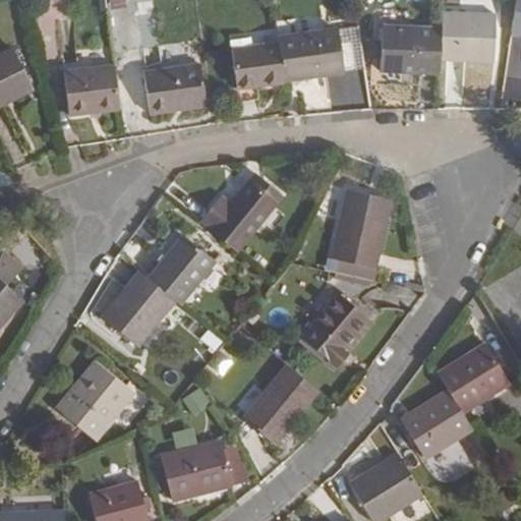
[(107,0),(109,8),(127,5),(126,0),(107,0)]
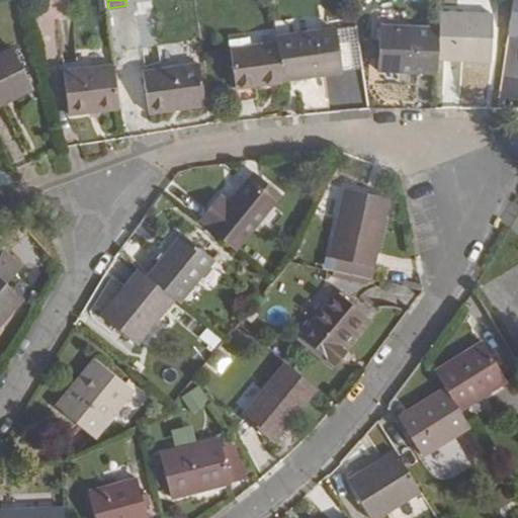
[(517,0),(512,0),(507,34),(517,35),(517,0)]
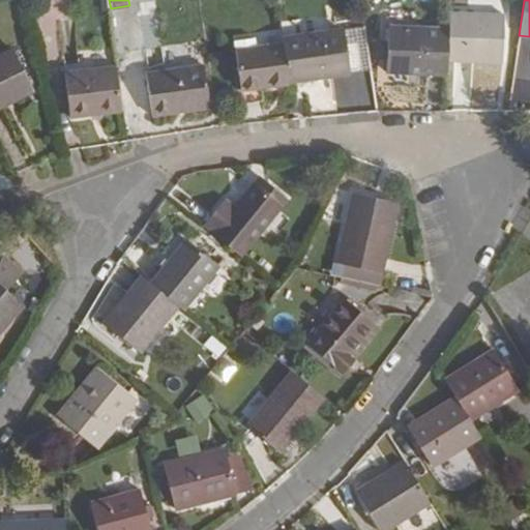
[(504,15),(449,12),(448,28),(447,61),(502,64),(504,15)]
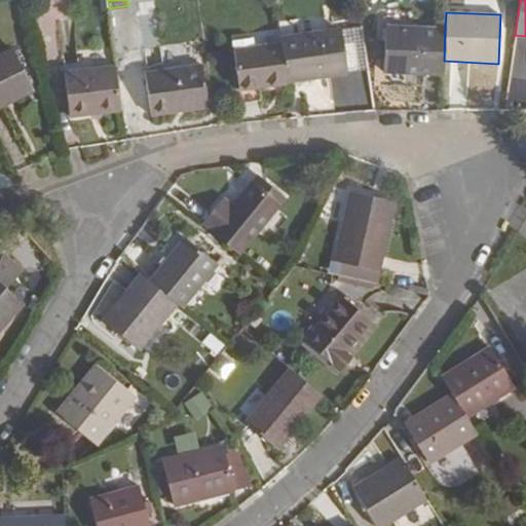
[(444,61),(445,28),(385,26),(383,73),(443,75),(444,61)]
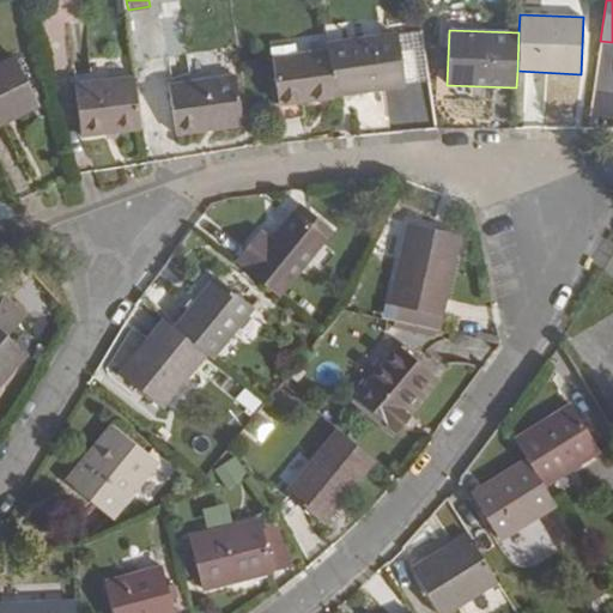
[(398,32),(326,43),(327,52),(332,92),(369,87),(369,91),(405,86),(398,32)]
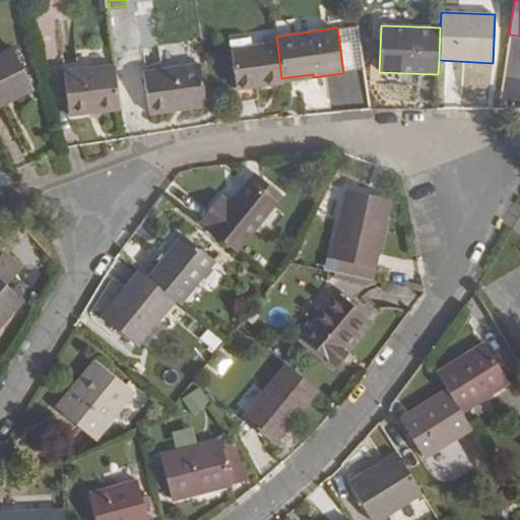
[(277,44),(230,50),(236,88),(282,82),(281,78),(277,44)]
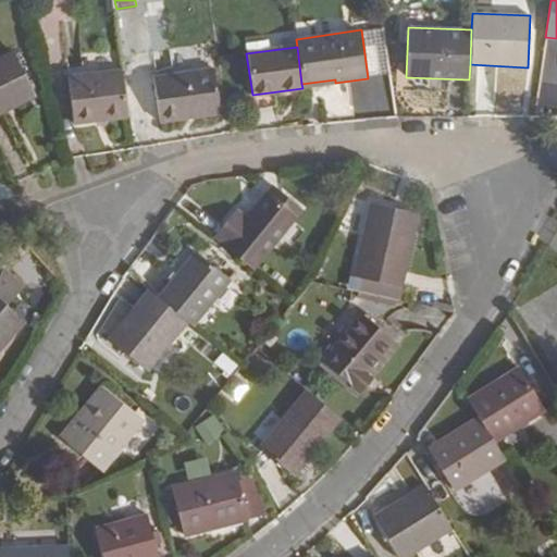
[(13,51),(0,58),(0,113),(36,96),(13,51)]
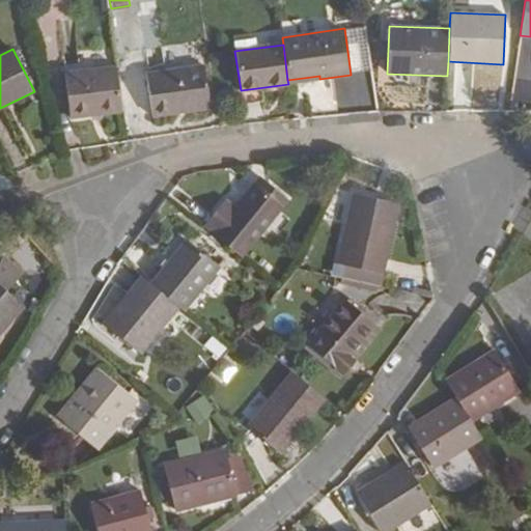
[(115,65),(63,72),(71,119),(122,113),(115,65)]
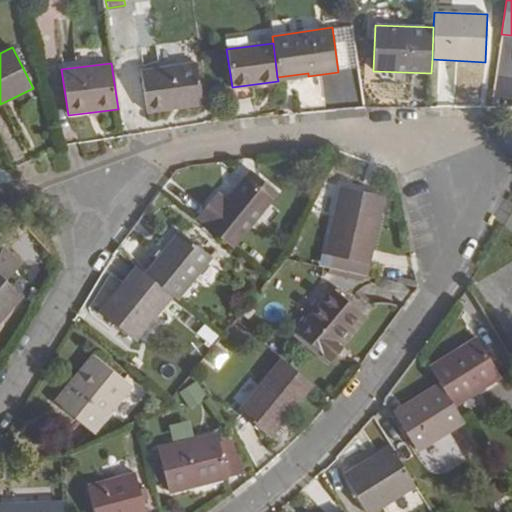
[(196,63),(140,71),(147,113),(202,105),(196,63)]
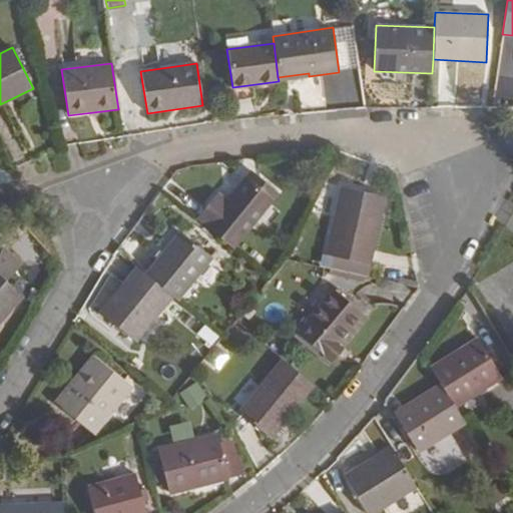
[(278,77),(279,81),(309,76),(309,73),(278,77)]
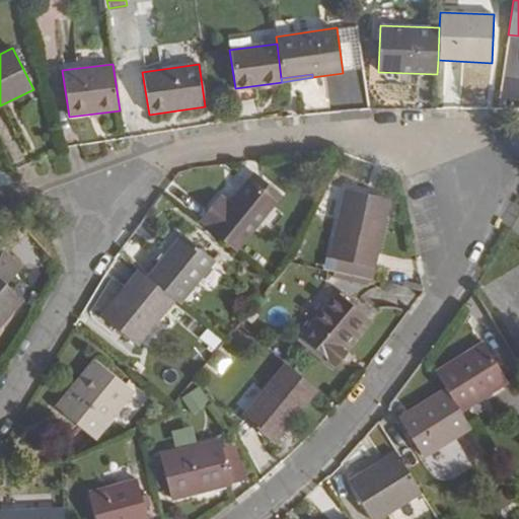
[(253,172),(248,180),(261,191),(267,182),(253,172)]
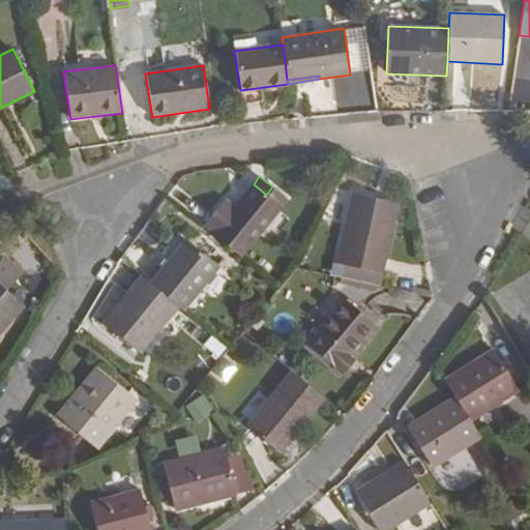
[(225,199),(203,226),(241,257),(288,199),(272,186),(266,195),(254,184),(235,207),(225,199)]
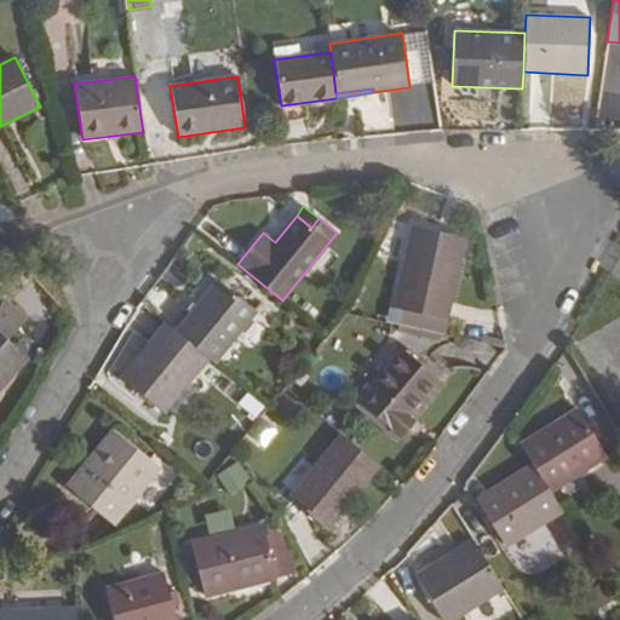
[(412,225),(390,322),(445,334),(465,237),(412,225)]
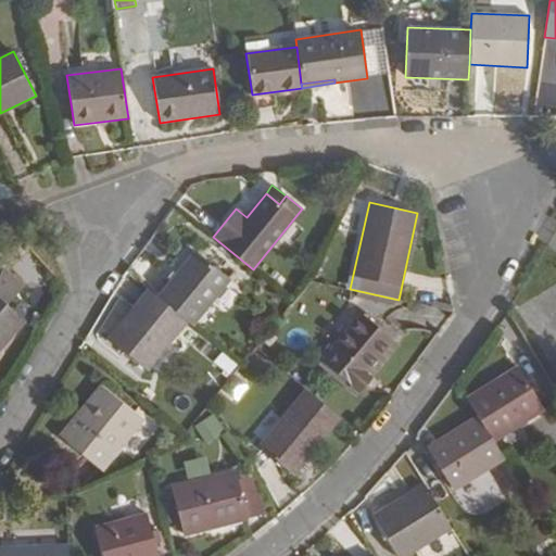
[(196,251),(158,297),(187,320),(192,326),(230,279),(196,251)]
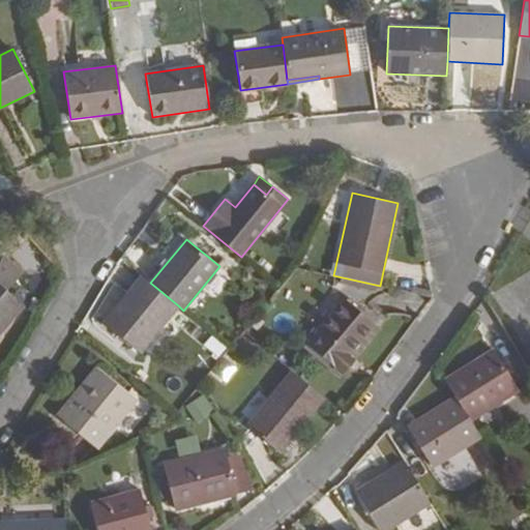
[(28,240),(15,251),(35,277),(49,266),(28,240)]
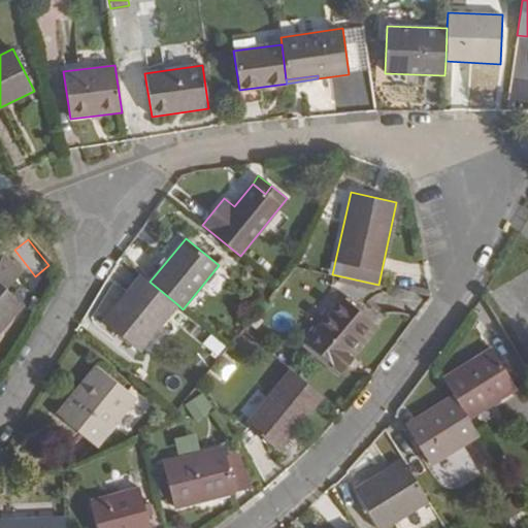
[(1,257),(0,257),(0,332),(25,305),(7,290),(21,274),(1,257)]
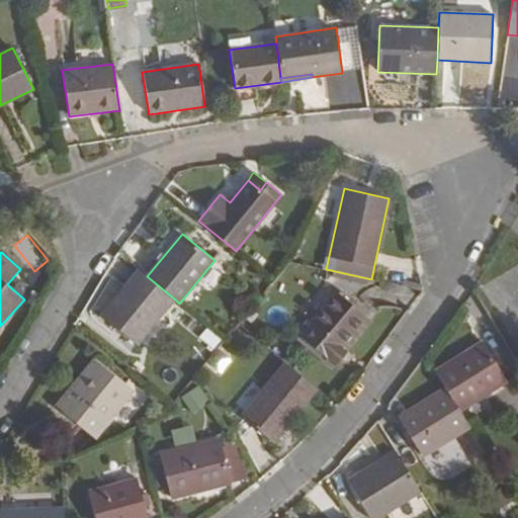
[(139,270),(100,316),(137,344),(174,298),(147,276),(139,270)]
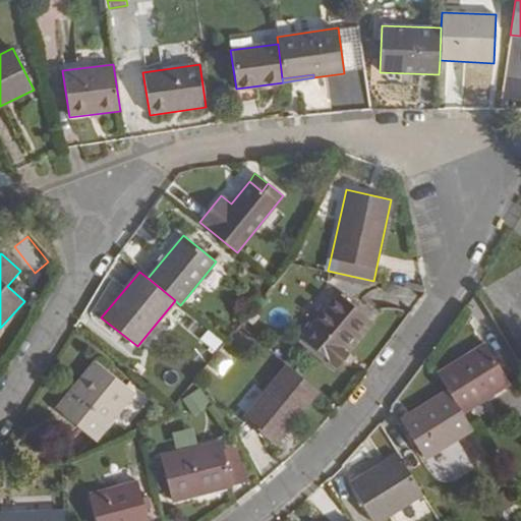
[(331,362),(367,319),(338,293),(301,337),(331,362)]
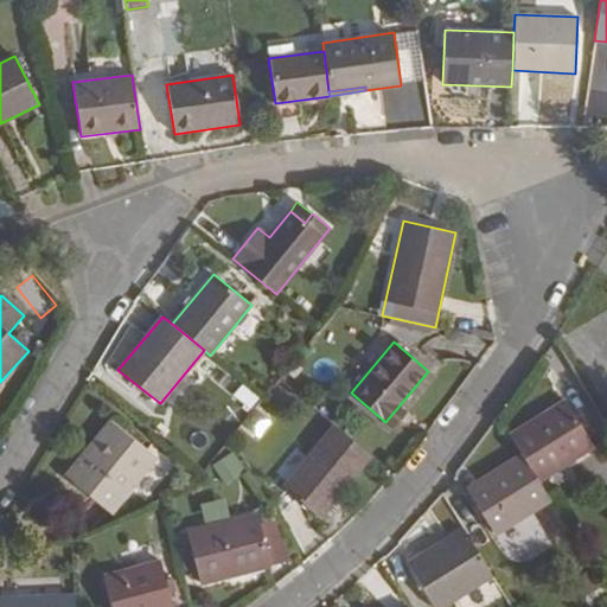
[(294,360),(286,371),(295,381),(306,370),(294,360)]
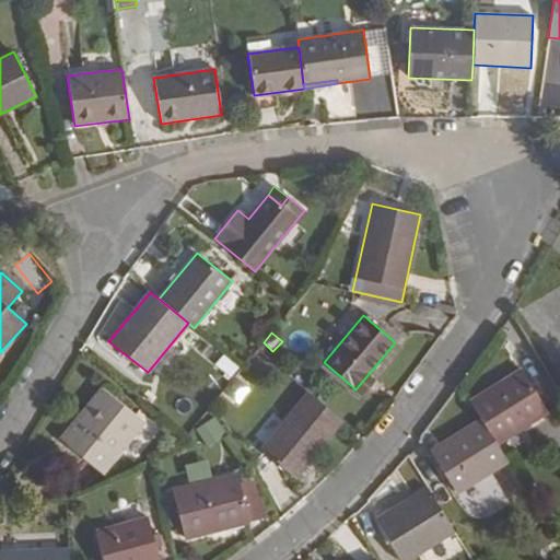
[(361,395),(401,347),(395,342),(356,389),(361,395)]
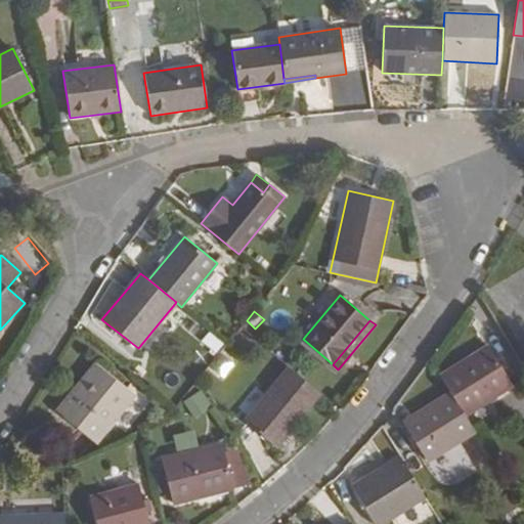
[(488,346),(440,376),(450,392),(464,415),(512,385),(488,346)]
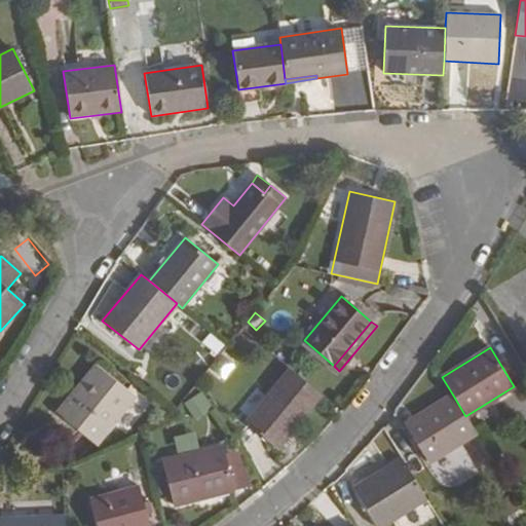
[(223,383),(239,363),(224,349),(207,370),(223,383)]
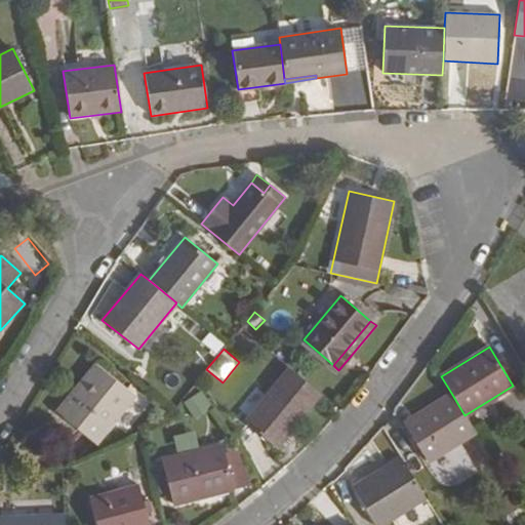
[(95,363),(55,412),(96,445),(135,397),(95,363)]
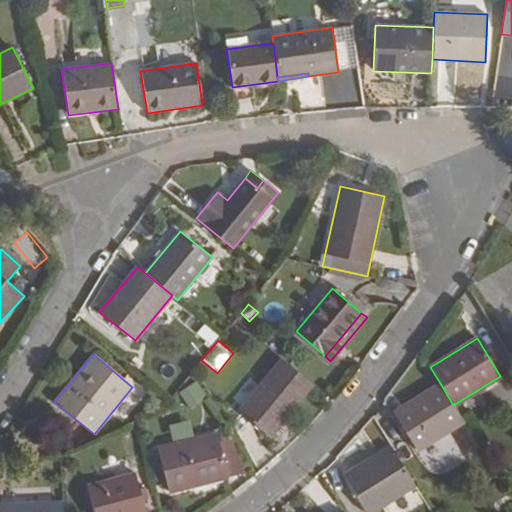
[(281,358),(238,411),(270,438),(314,385),(281,358)]
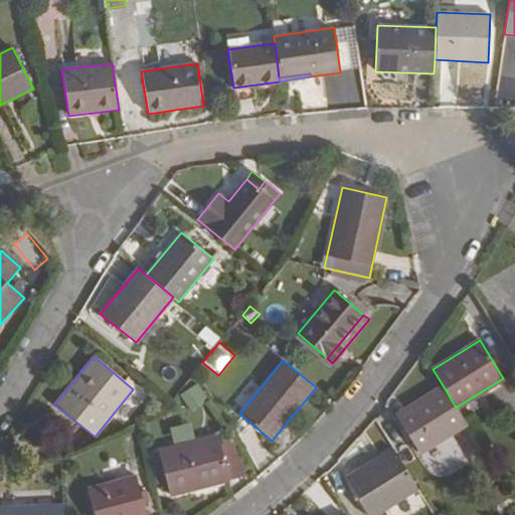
[(190,410),(207,400),(197,382),(179,392),(190,410)]
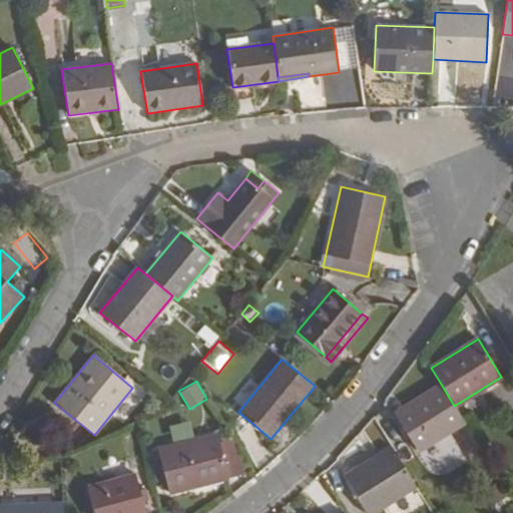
[(441,384),(394,414),(418,452),(465,423),(454,406),(441,384)]
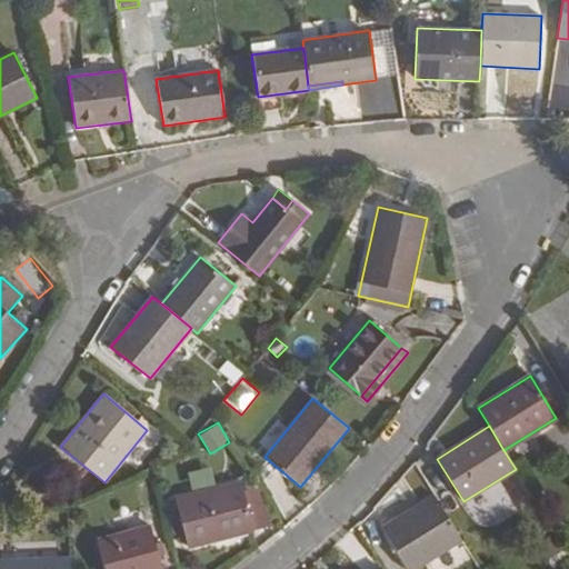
[(241,482),(175,498),(187,548),(253,531),(247,503),(241,482)]
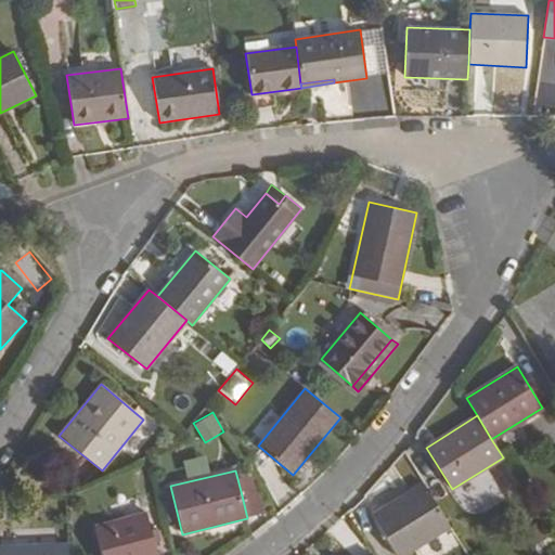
[(423,482),(372,515),(396,554),(405,554),(450,527),(423,482)]
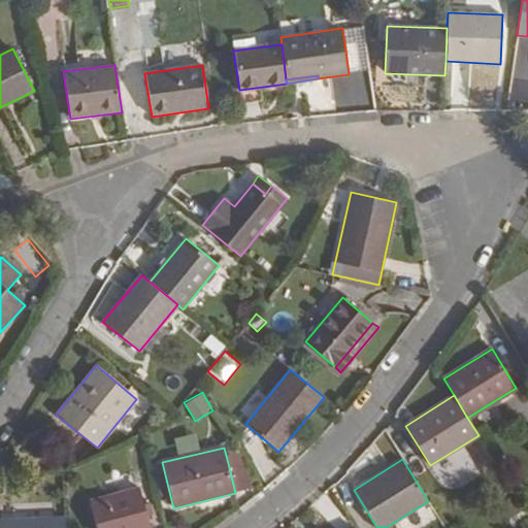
[(242,464),(229,467),(235,493),(249,489),(242,464)]
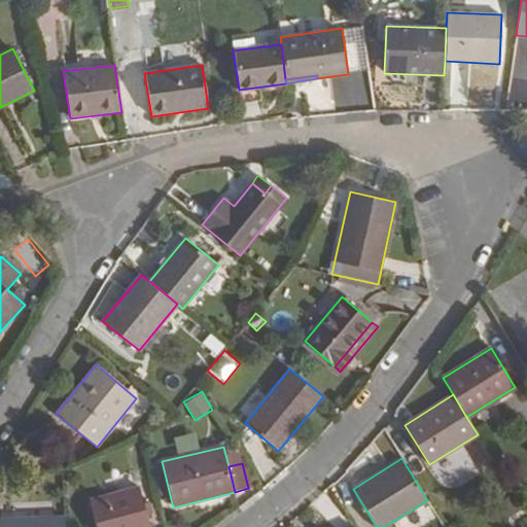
[(148,526),(138,487),(90,499),(97,526),(148,526)]
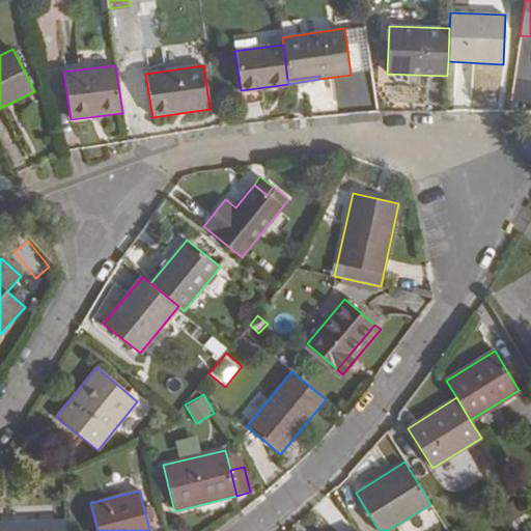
[(404,530),(420,530),(440,520),(431,506),(401,526),(404,530)]
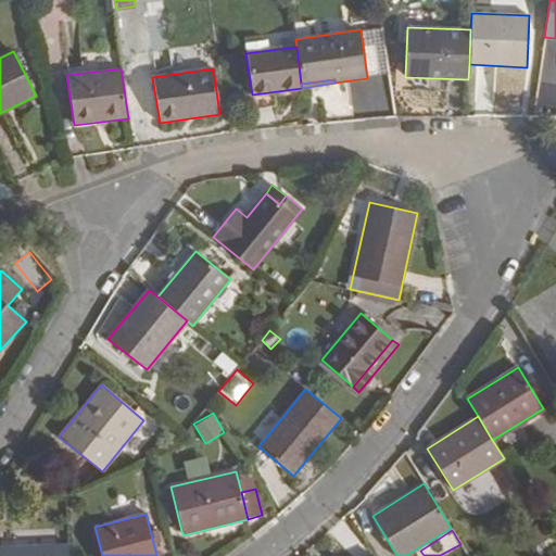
[(68,555),(68,544),(0,546),(0,555),(68,555)]
